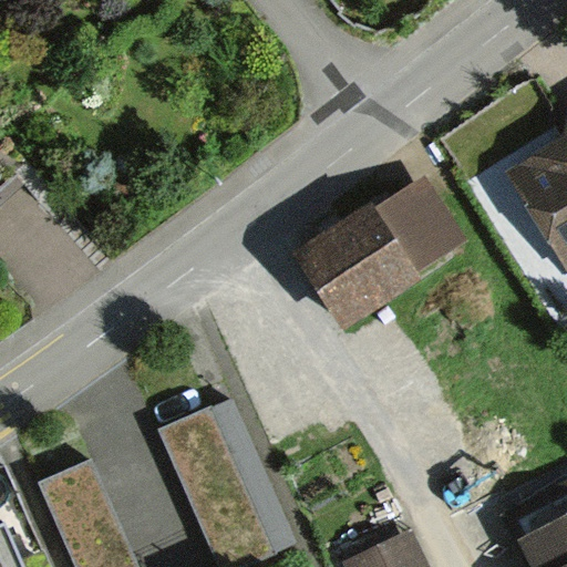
[(566,135),(505,173),(562,268),(566,265),(566,135)]
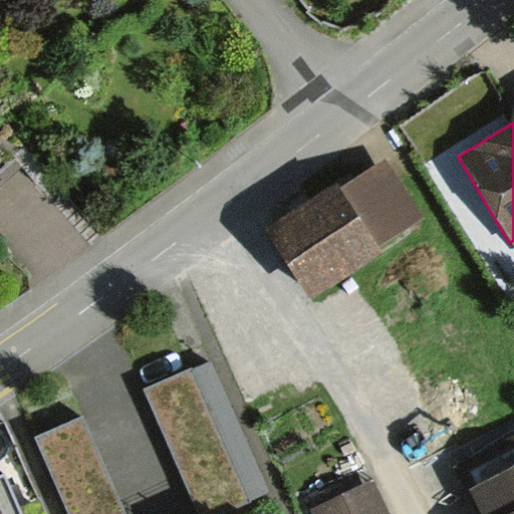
[(367,161),(266,229),(313,300),(416,231),(367,161)]
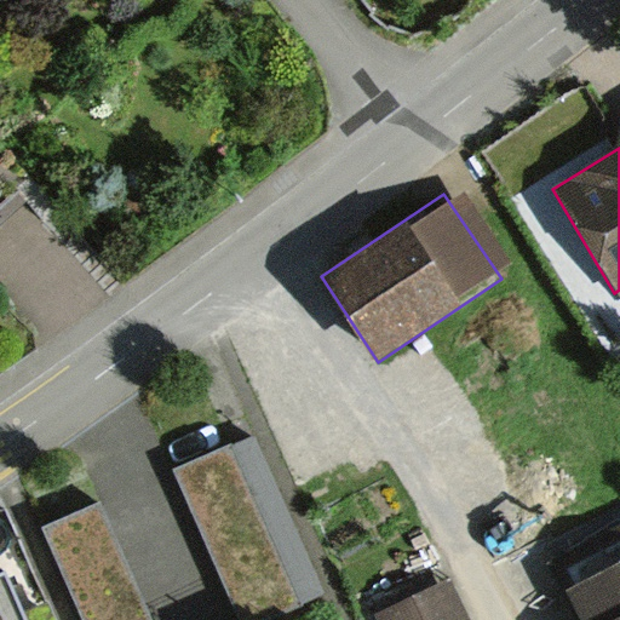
[(228,442),(168,469),(236,619),(252,619),(299,600),(228,442)]
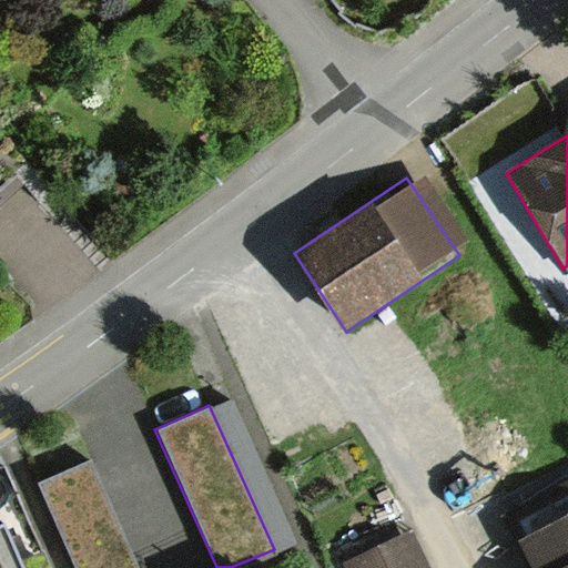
[(133,567),(82,459),(28,485),(67,567),(133,567)]
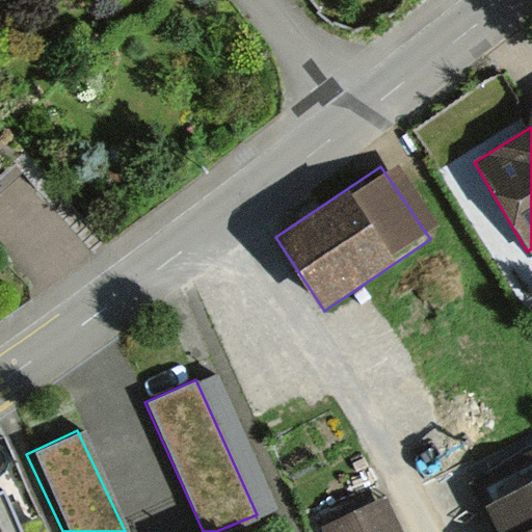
[(531,531),(531,456),(473,488),(496,531),(531,531)]
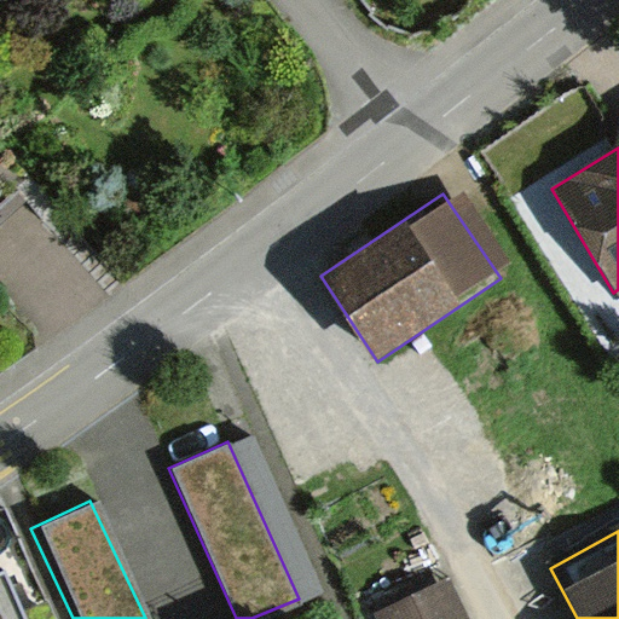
[(19,618),(0,574),(0,618),(19,618)]
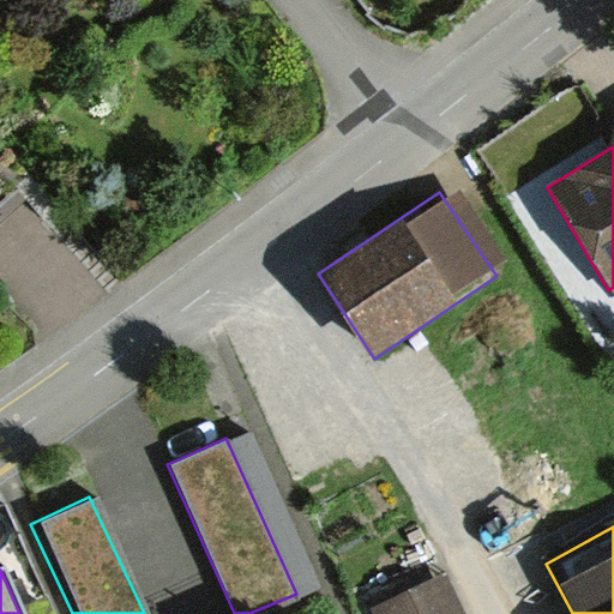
[(463,613),(446,576),(375,608),(378,613),(463,613)]
